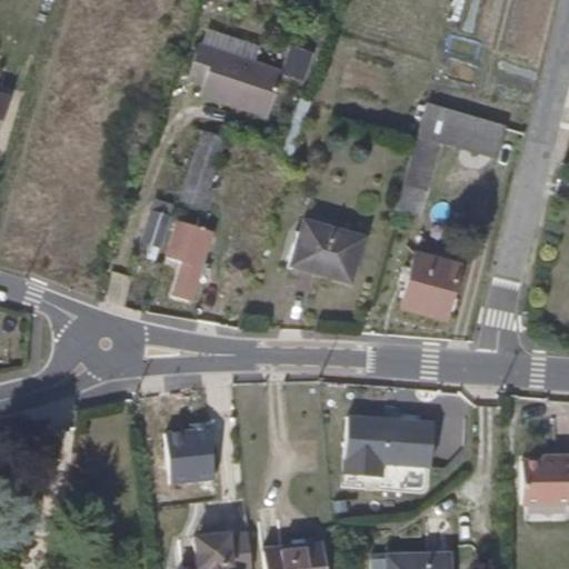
[(280,73),(305,81),(315,52),(290,45),(280,73)]
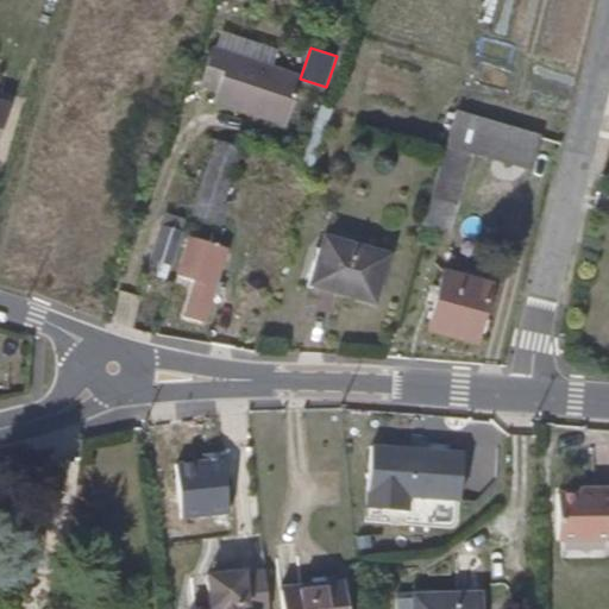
[(286,127),(302,80),(209,50),(196,88),(215,93),(212,104),(286,127)]
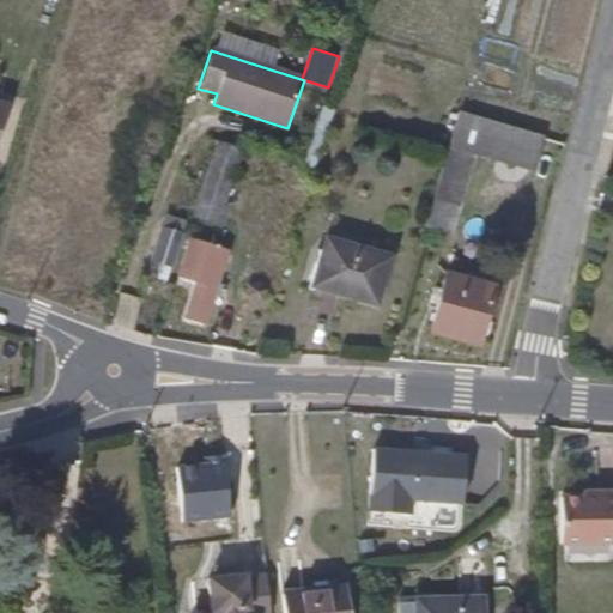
[(523,147),(523,143),(526,126),(480,120),(477,139),(523,147)]
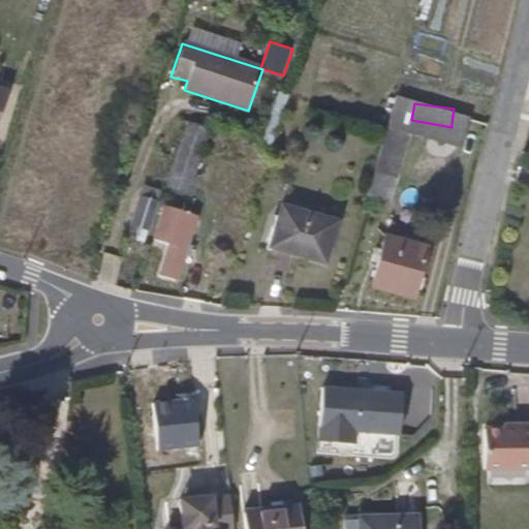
[(386,128),(367,196),(390,203),(410,134),(386,128)]
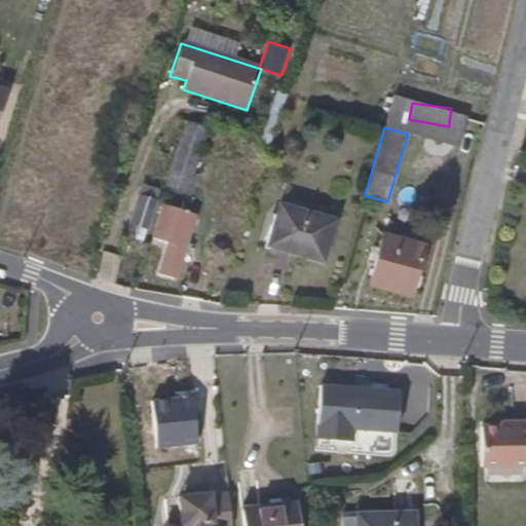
[(193,178),(204,141),(185,135),(168,185),(192,193),(196,179),(193,178)]
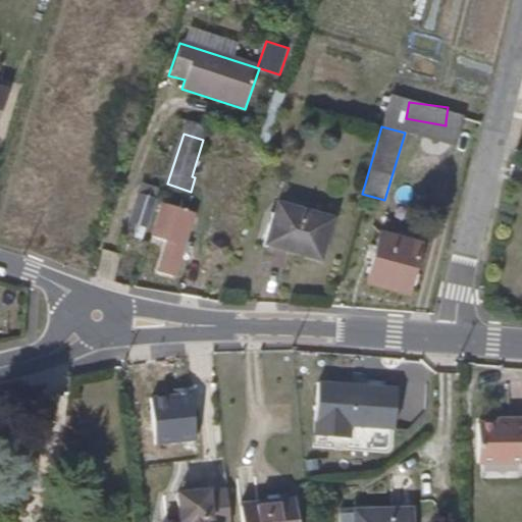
[(124,231),(143,238),(159,187),(141,180),(124,231)]
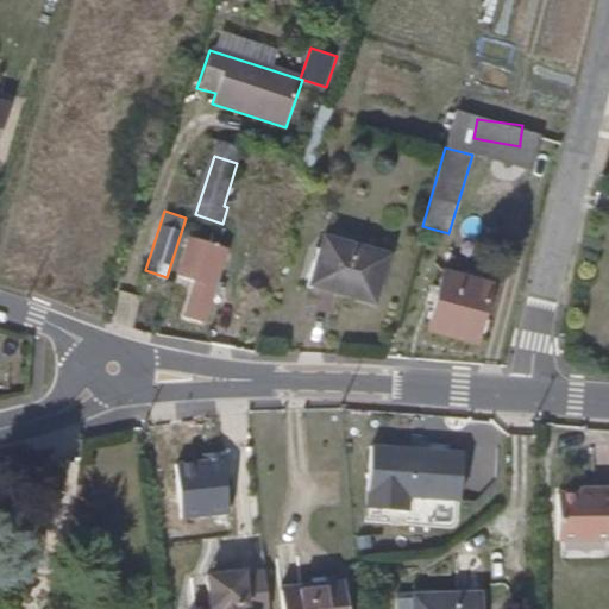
[(370,303),(384,259),(326,240),(312,284),(370,303)]
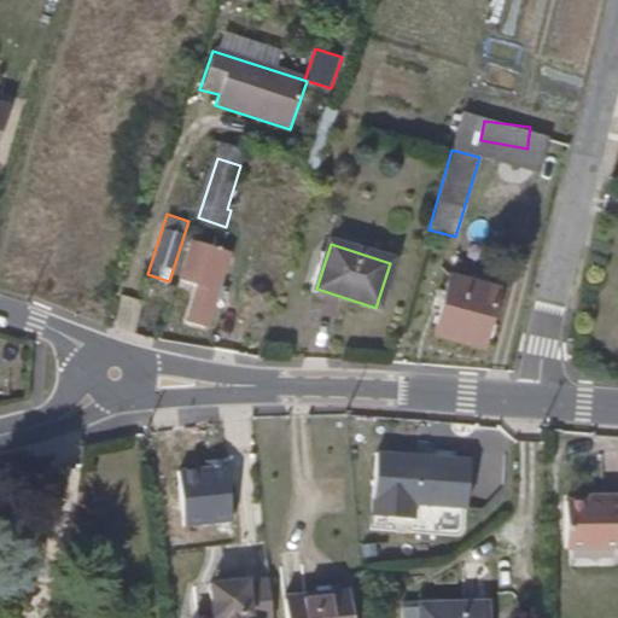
[(217,327),(239,258),(198,245),(186,284),(203,289),(193,321),(217,327)]
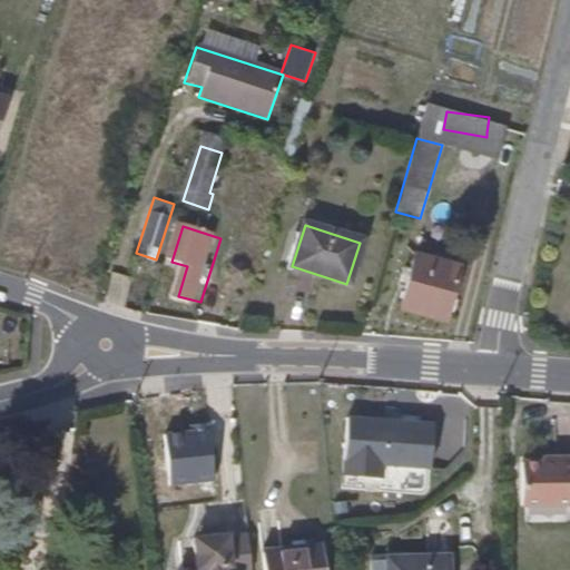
[(442,323),(458,267),(413,255),(399,311),(442,323)]
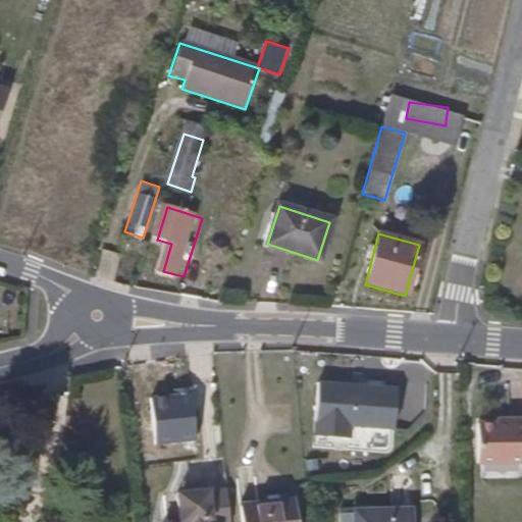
[(388,384),(316,378),(312,432),(384,438),(388,384)]
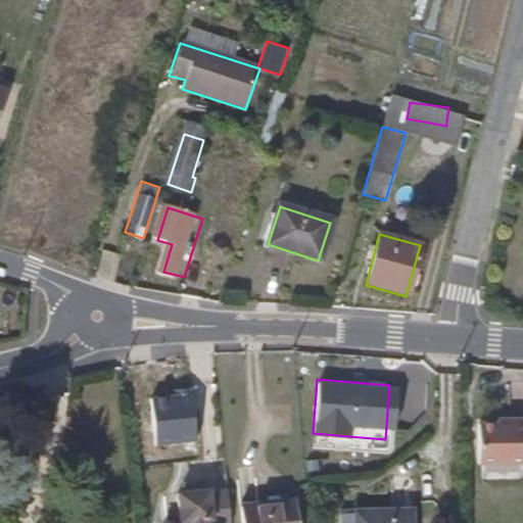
[(522,460),(522,414),(506,414),(506,420),(493,420),(474,420),(474,460),(522,460)]
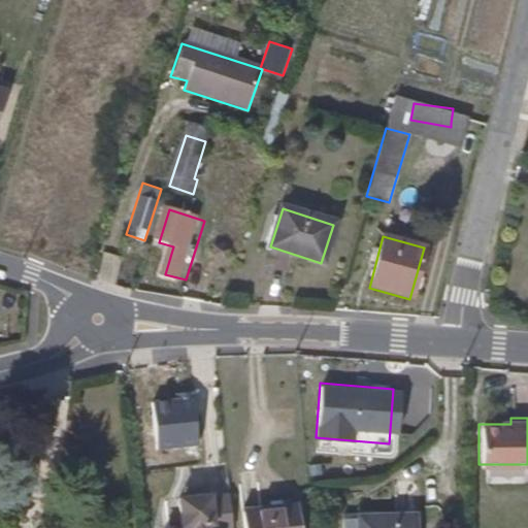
[(298,527),(295,504),(240,512),(242,527),(298,527)]
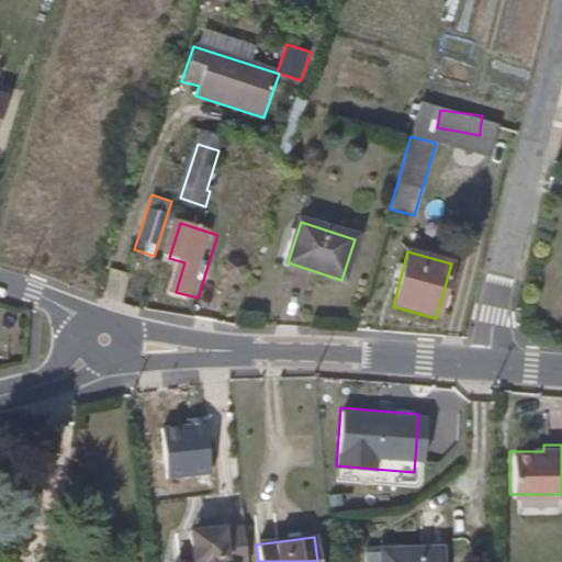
[(379,561),(424,561),(424,550),(380,550),(379,561)]
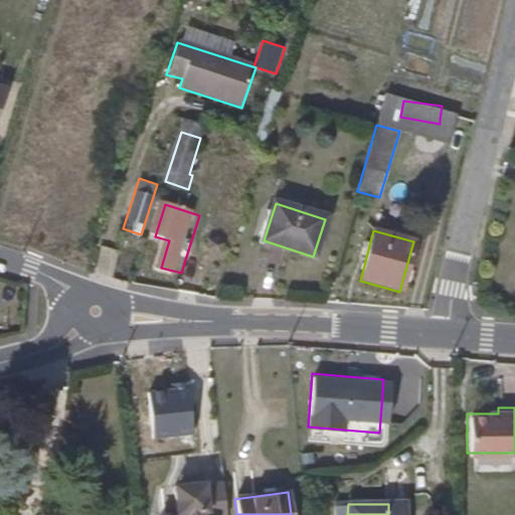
[(388,504),(388,514),(401,514),(402,504),(388,504)]
